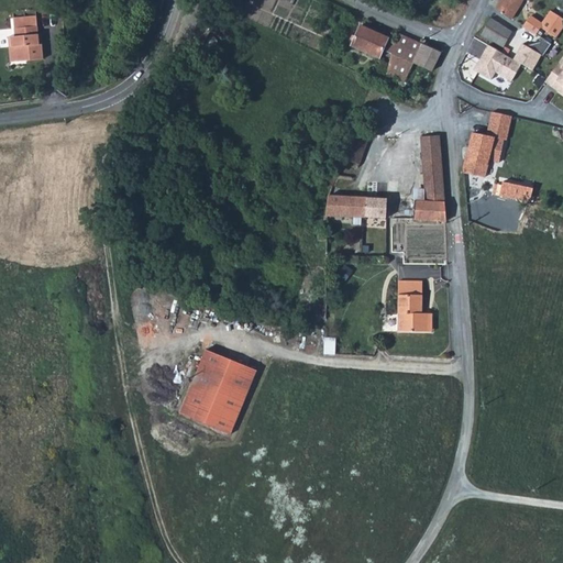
[(498,0),(494,8),(509,18),(518,0),(498,0)]
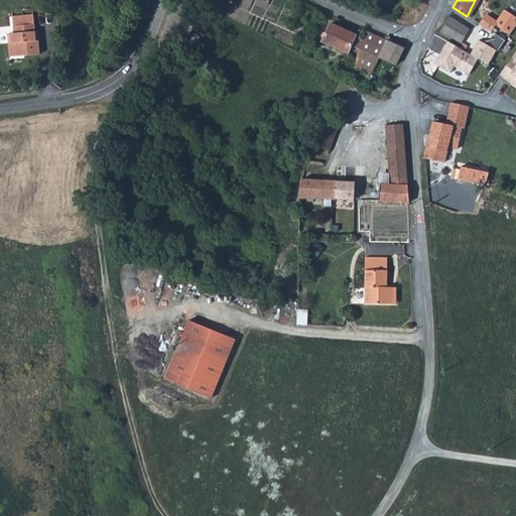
[(486,13),(478,24),(481,25),(488,30),(494,23),(510,33),(515,23),(515,17),(503,10),(496,20),(486,13)]
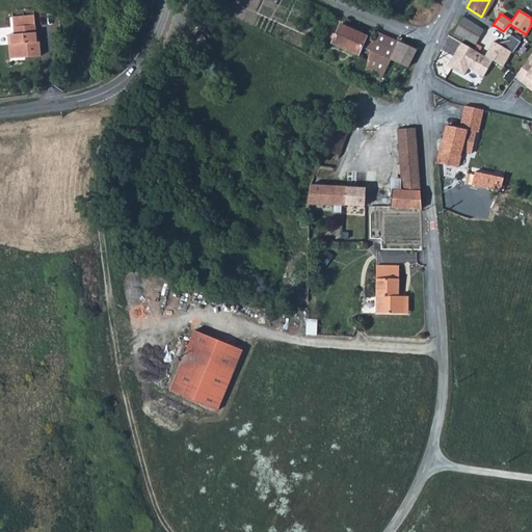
[(27,24),(26,16),(12,18),(14,23),(15,34),(11,34),(12,44),(16,44),(18,57),(22,56),(25,56),(41,54),(40,41),(36,41),(35,31),(34,24),(27,24)]
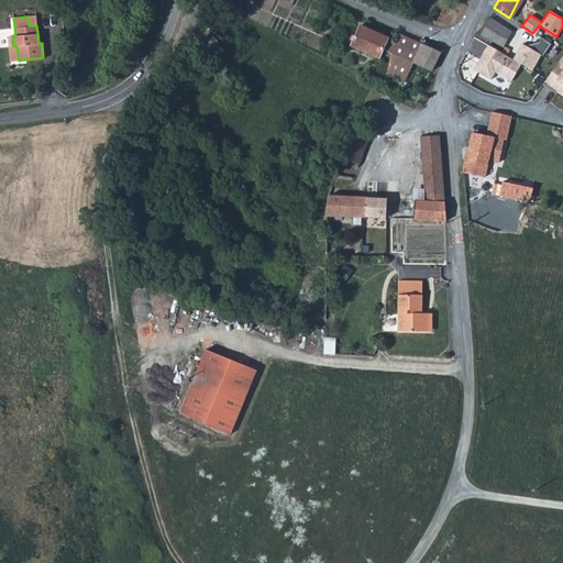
[(490,18),(479,34),(503,46),(505,43),(508,36),(511,31),(490,18)]
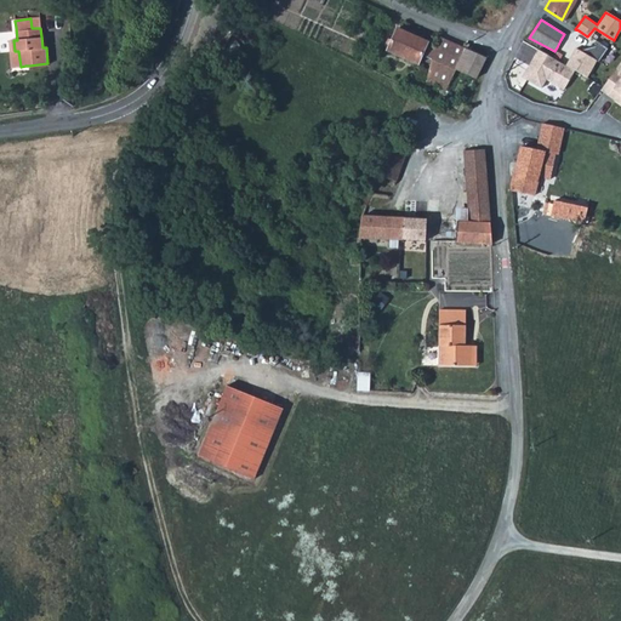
[(585,41),(604,55),(609,57),(615,49),(619,44),(614,40),(594,28),(587,36),(585,41)]
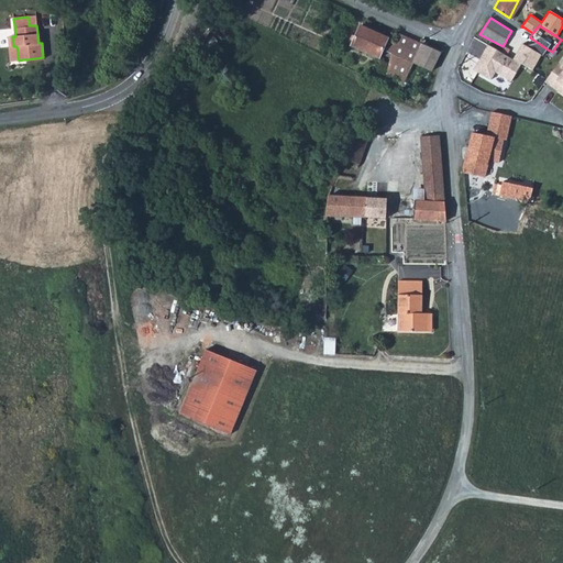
[(361,26),(352,45),(379,57),(388,37),(374,32),(361,26)]
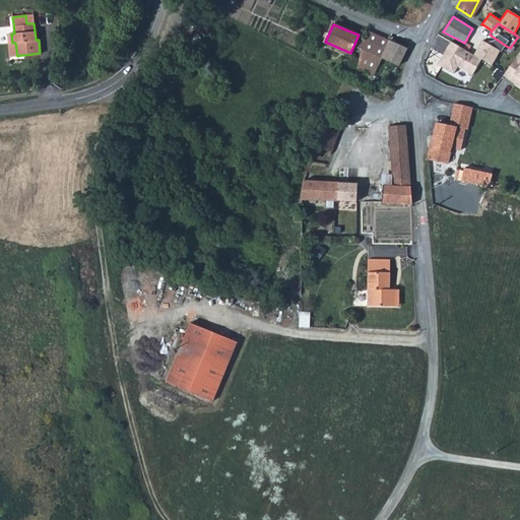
[(481,28),(479,33),(488,39),(481,47),(483,49),(497,58),(506,46),(490,35),(492,30),(484,25),(481,28)]
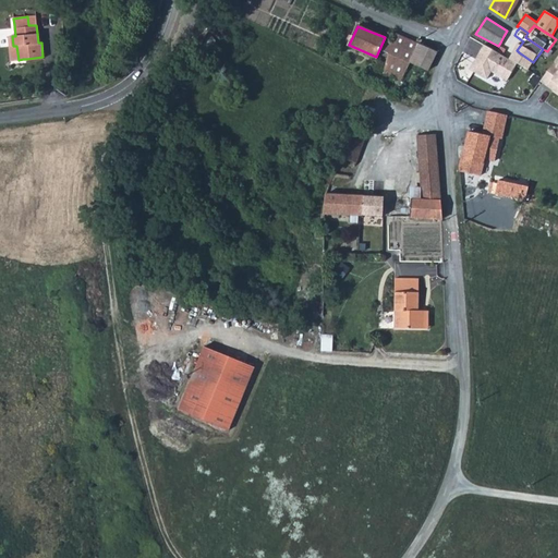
[(419,43),(396,33),(390,49),(385,68),(384,72),(402,81),(411,62),(410,62),(419,43)]
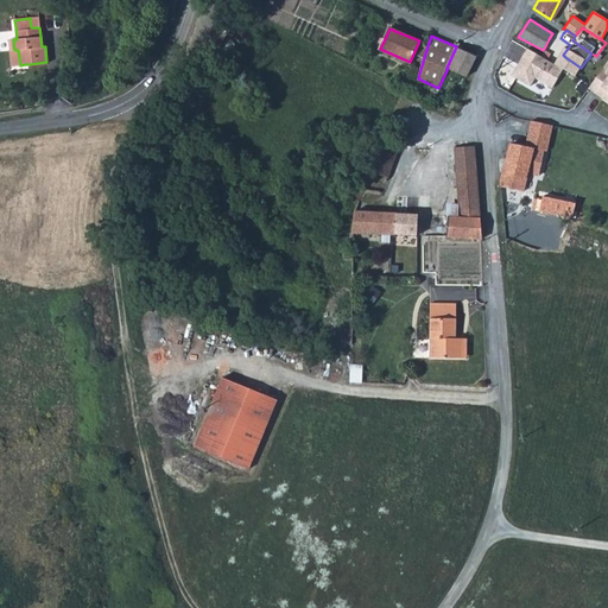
[(556,43),(549,39),(545,46),(551,50),(556,43)]
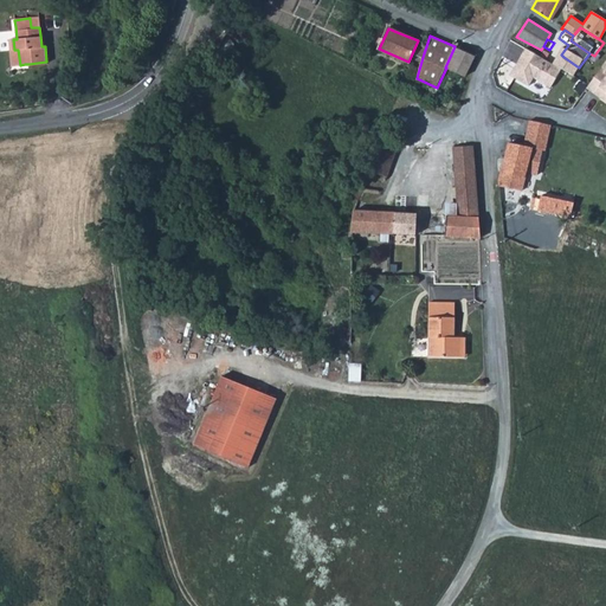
[(560,45),(554,43),(549,50),(556,53),(560,45)]
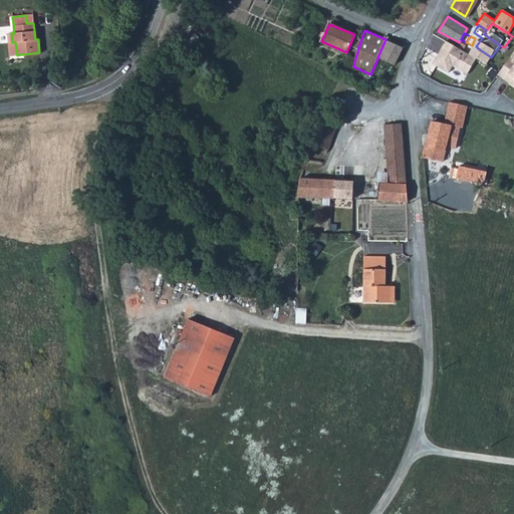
[(404,47),(386,39),(377,57),(378,57),(395,65),(404,47)]
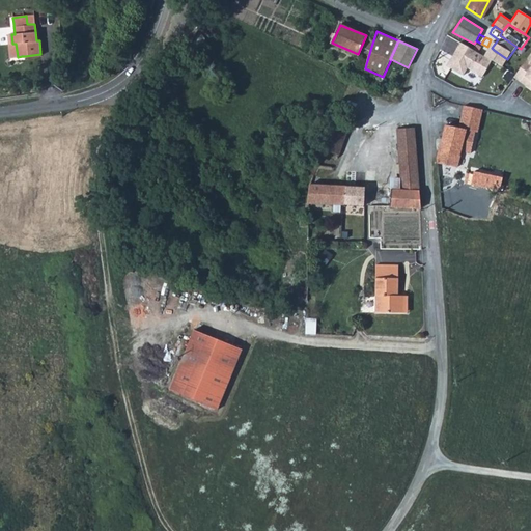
[(491,60),(459,42),(451,55),(453,57),(448,66),(463,75),(467,67),(481,76),(491,60)]
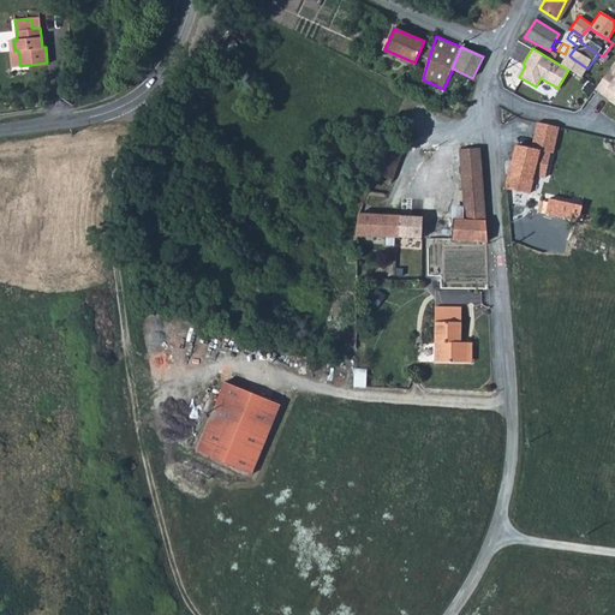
[(614,60),(595,89),(603,95),(609,100),(614,103),(614,60)]
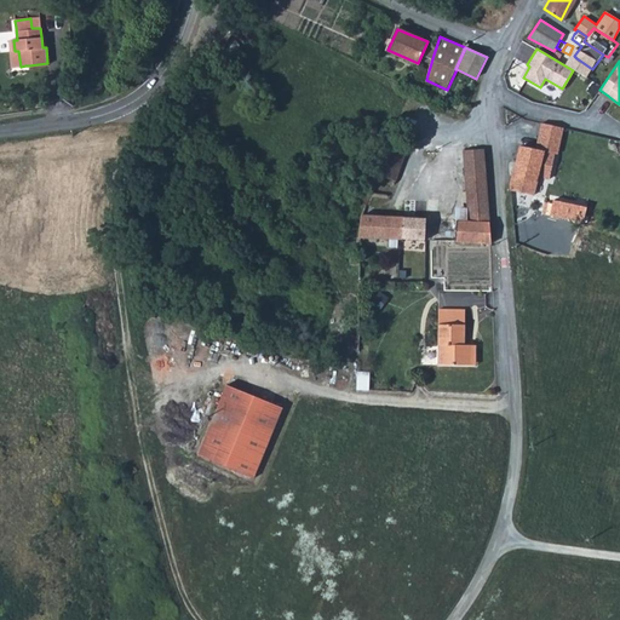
[(517,172),(512,191),(535,194),(541,173),(555,174),(557,150),(560,151),(566,128),(543,124),(538,150),(523,147),(517,172)]
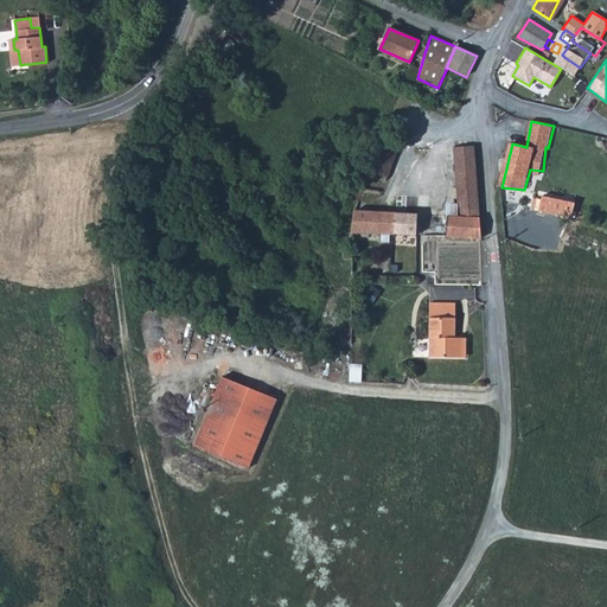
[(372,158),(393,164),(397,149),(378,142),(372,158)]
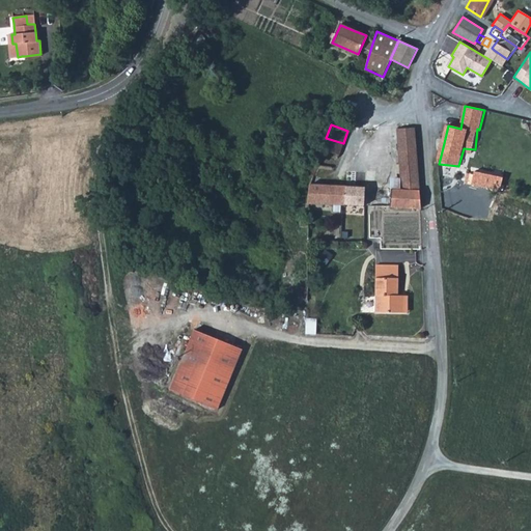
[(390,206),(420,207),(419,183),(414,128),(396,129),(399,173),(400,188),(390,187),(390,206)]
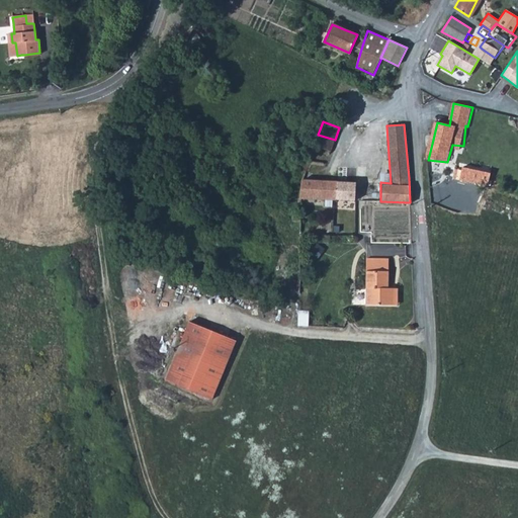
[(318,135),(314,146),(328,150),(331,150),(335,140),(318,135)]
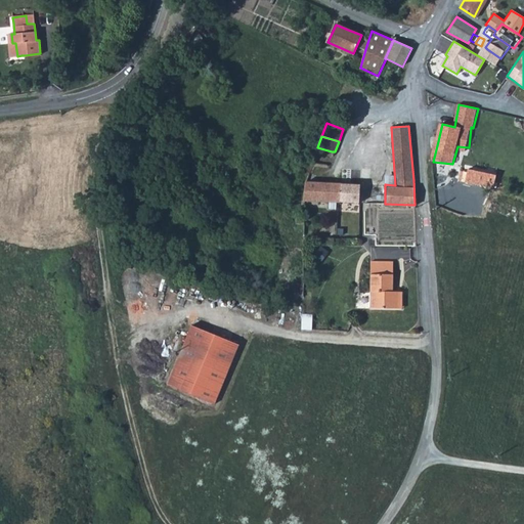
[(465,181),(488,187),(488,186),(492,187),(493,181),(494,179),(467,173),(465,181)]
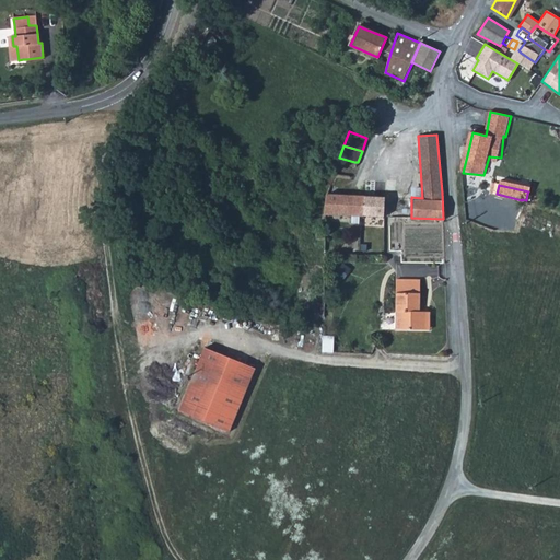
[(362,195),(326,194),(326,196),(324,213),(361,214),(362,195)]
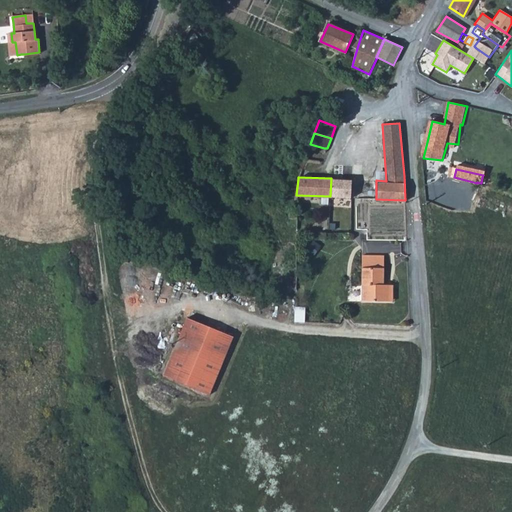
[(348,179),(331,178),(330,196),(347,197),(348,179)]
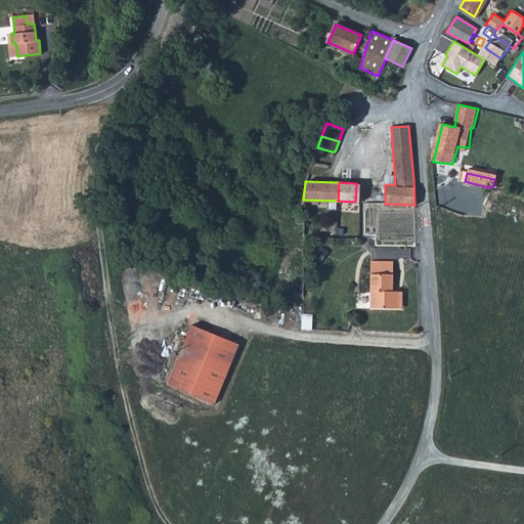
[(359,202),(385,204),(385,184),(359,183),(359,202)]
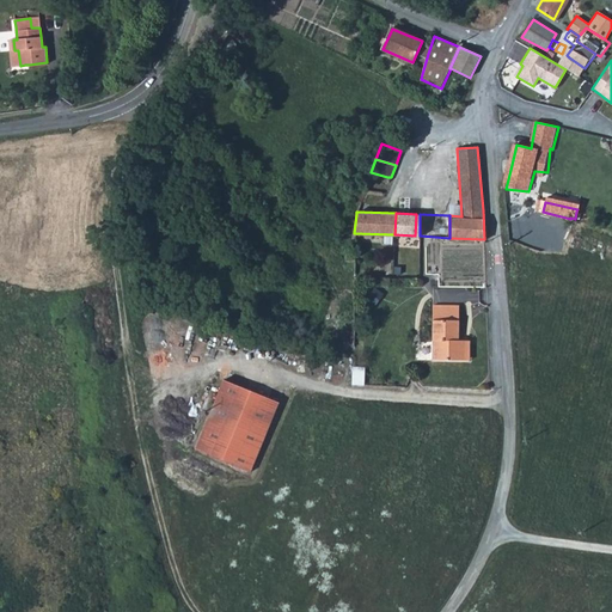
[(458,346),(459,341),(459,331),(459,322),(434,322),(433,360),(466,361),(466,346),(458,346)]
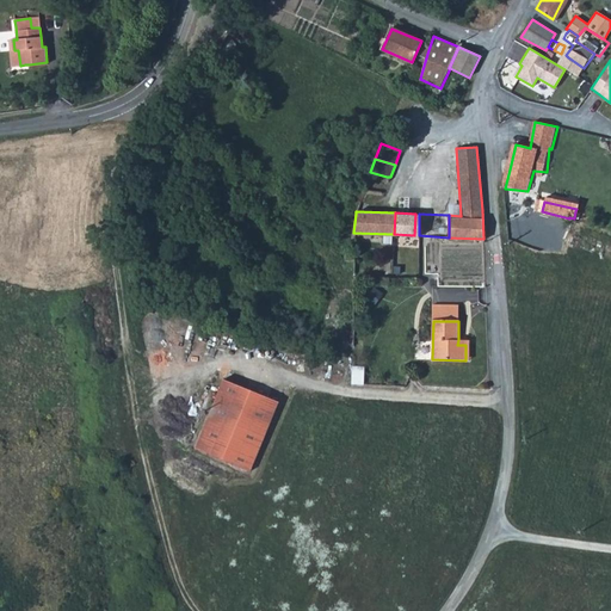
[(470,340),(458,340),(457,345),(466,345),(466,360),(470,360),(470,340)]
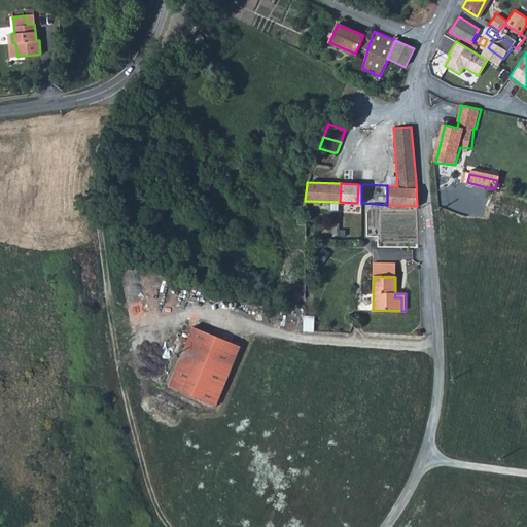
[(194,327),(170,388),(218,407),(241,347),(194,327)]
